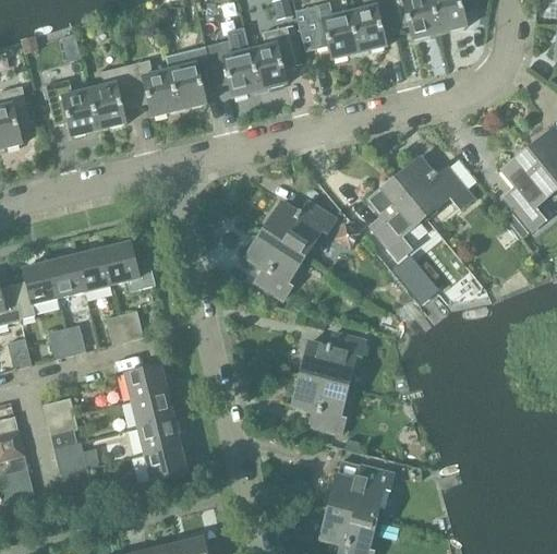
[(364,0),(366,7),(349,11),(360,51),(387,45),(383,31),(397,27),(389,0),(364,0)]
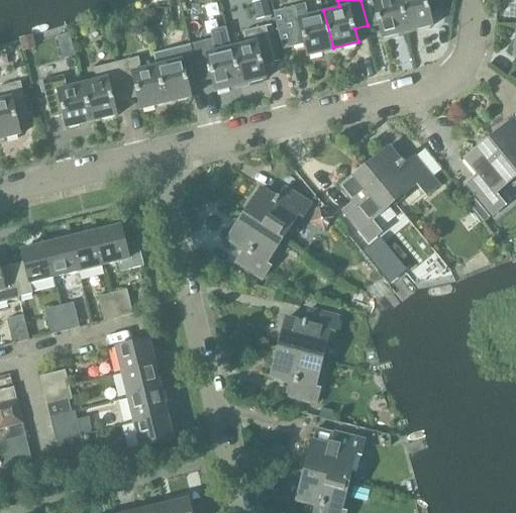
[(360,0),(368,25),(379,22),(382,36),(407,29),(400,0),(360,0)]
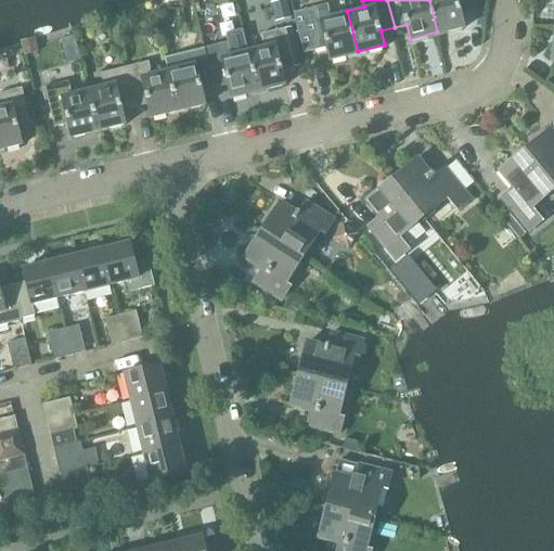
[(429,0),(437,31),(464,25),(461,11),(474,8),(472,0),(429,0)]
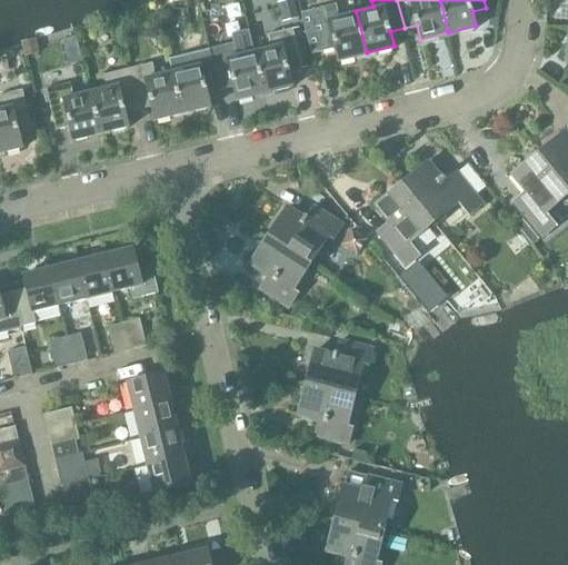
[(367,52),(356,11),(340,15),(337,1),(311,7),(322,48),(336,45),(339,59),(367,52)]
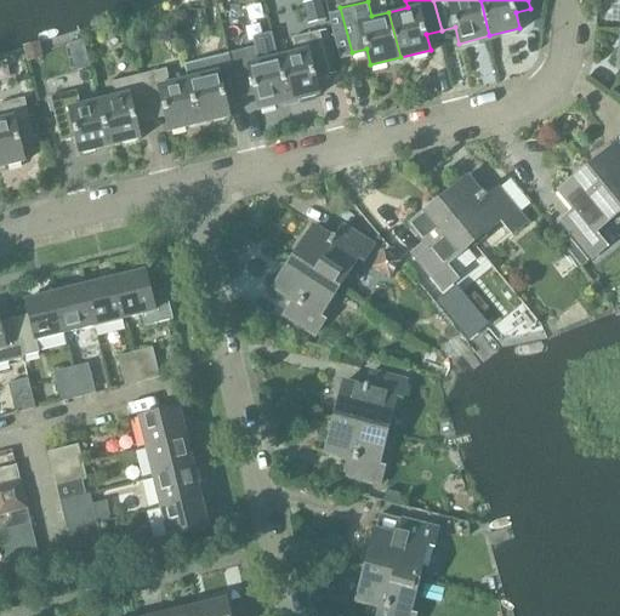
[(296,50),(278,55),(289,100),(319,92),(316,77),(330,73),(319,28),(293,34),(296,50)]
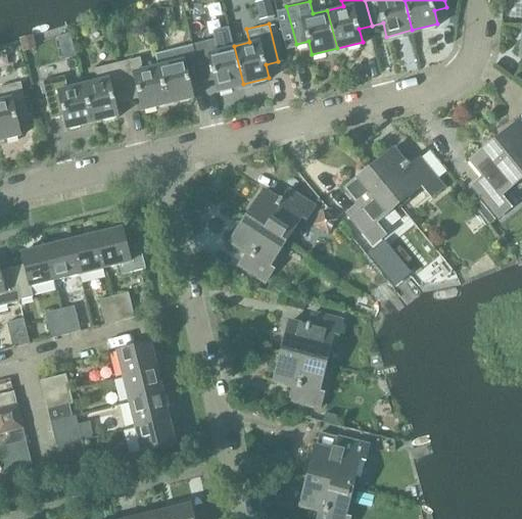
[(216,36),(193,42),(203,80),(215,78),(218,90),(243,84),(234,46),(219,49),(216,36)]
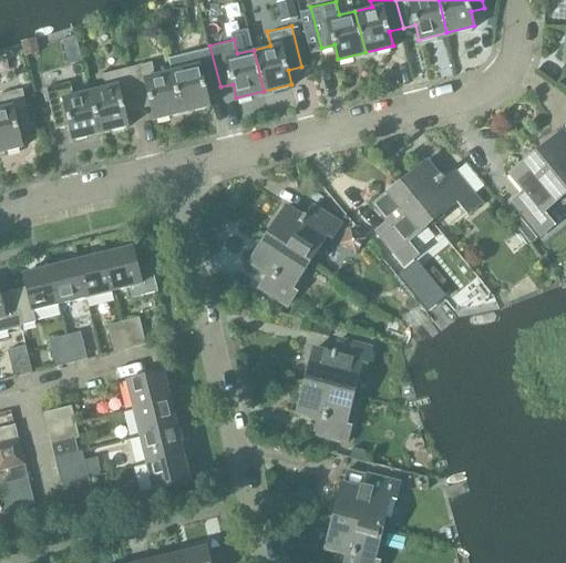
[(189,65),(172,70),(183,111),(211,104),(207,90),(220,86),(209,45),(185,51),(189,65)]
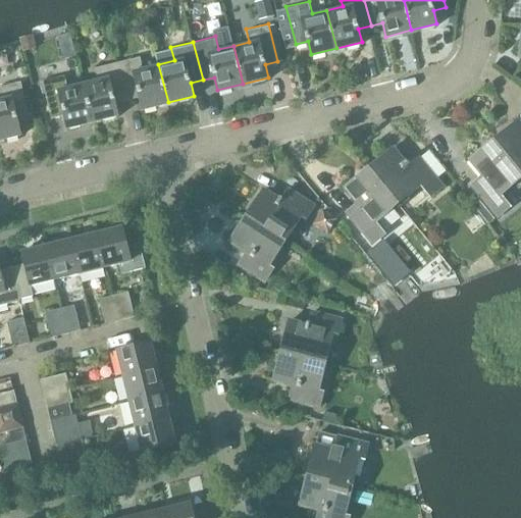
[(140,55),(118,60),(127,98),(139,96),(143,109),(168,102),(158,64),(144,68),(140,55)]
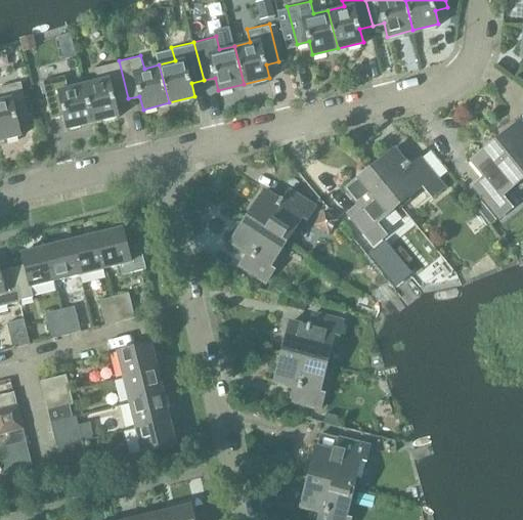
[(99,79),(84,83),(93,121),(119,115),(116,102),(128,98),(119,60),(96,67),(99,79)]
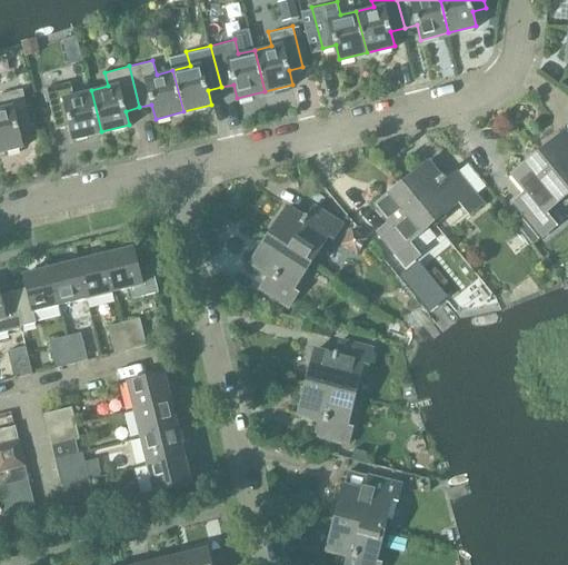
[(101,131),(91,90),(75,95),(71,80),(47,87),(57,128),(70,125),(73,139),(101,131)]
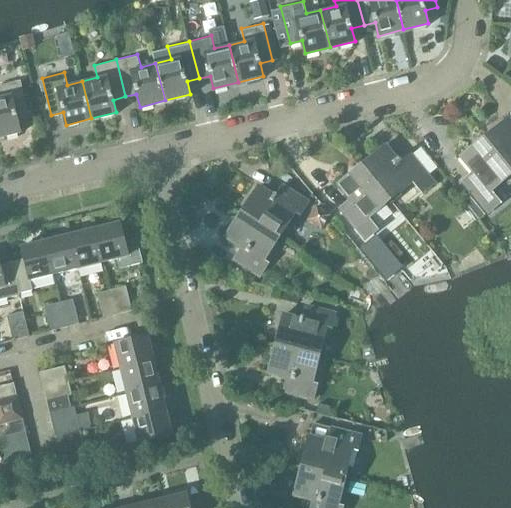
[(0,91),(1,96),(0,96),(0,136),(21,131),(18,118),(30,115),(20,78),(0,83),(0,91)]
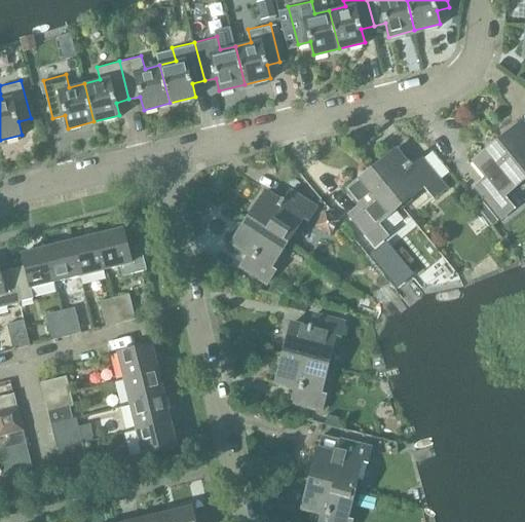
[(524,123),(522,120),(497,139),(524,173),(524,123)]
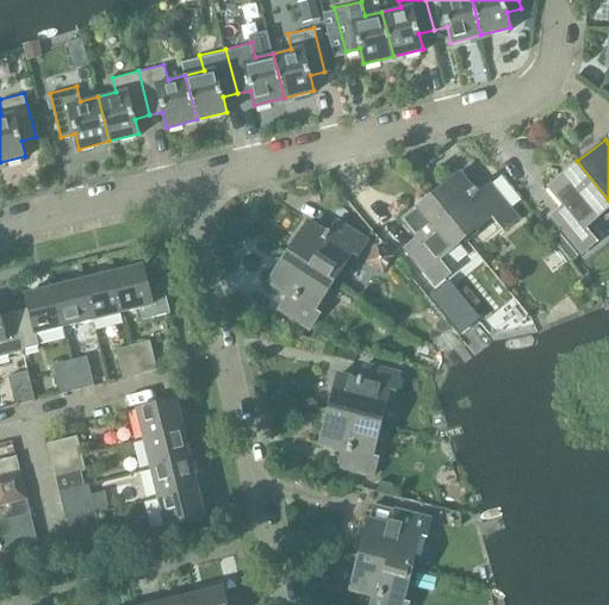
[(608,200),(577,161),(550,184),(565,201),(552,212),(582,249),(595,237),(584,224),(608,203),(608,200)]
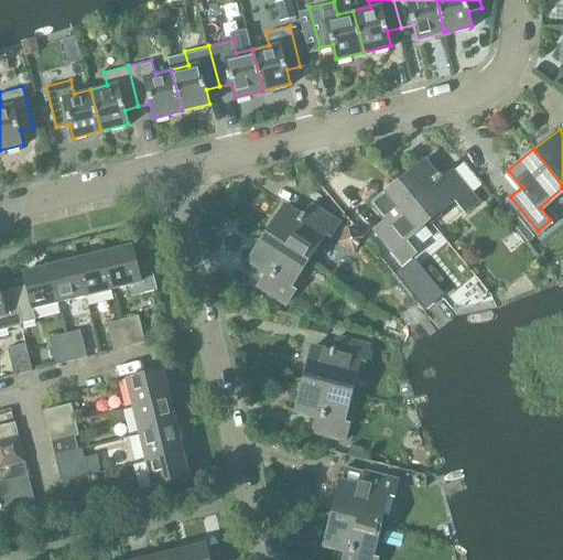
[(424,158),(399,179),(430,217),(455,196),(466,208),(478,198),(451,164),(437,174),(424,158)]
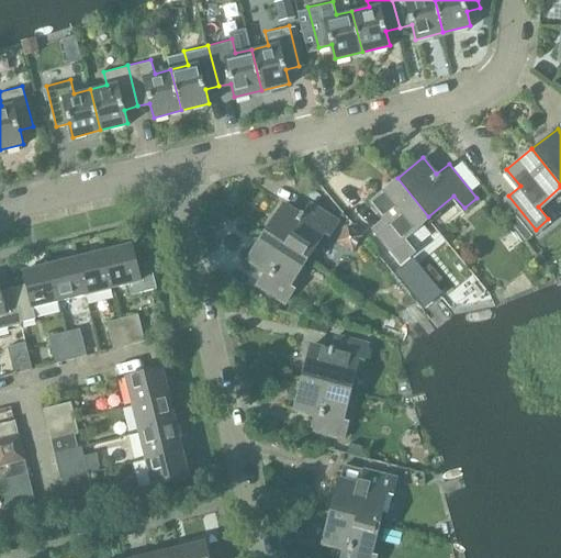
[(428,216),(397,178),(372,199),(385,215),(373,225),(401,259),(414,249),(404,236),(428,216)]
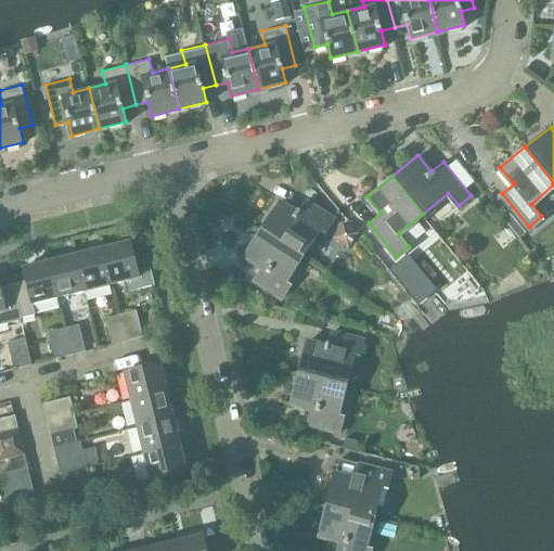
[(546,215),(553,209),(553,201),(550,194),(538,201),(546,215)]
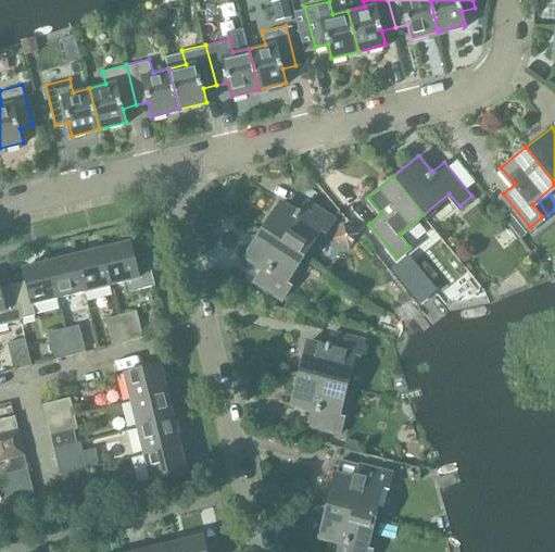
[(280,200),(262,227),(303,254),(320,227),(325,230),(333,217),(306,199),(298,212),(280,200)]
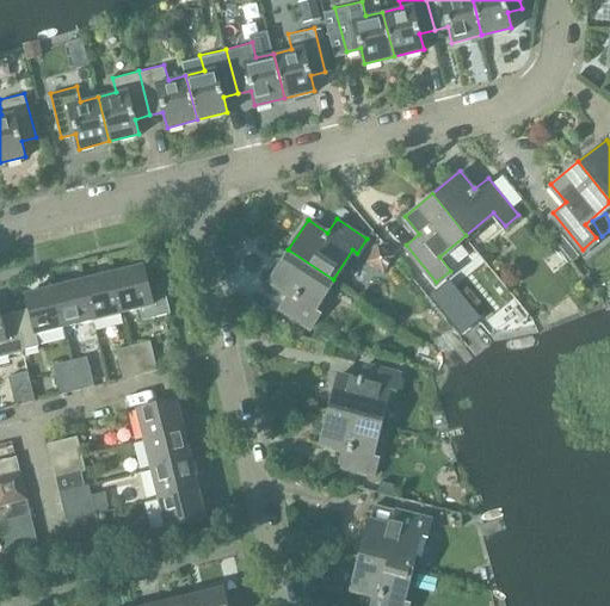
[(578,252),(560,230),(553,235),(572,258),(578,252)]
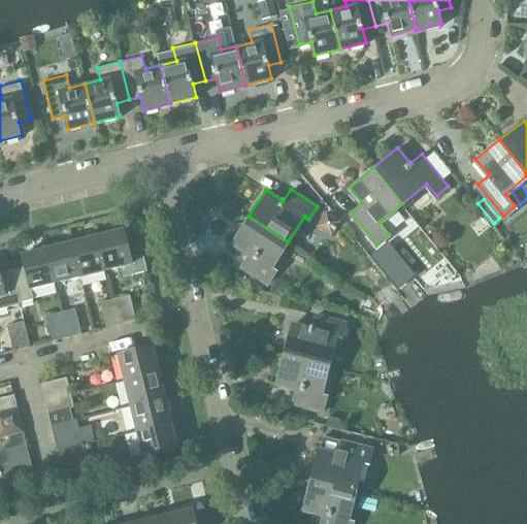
[(405,203),(384,220),(394,233),(416,217),(405,203)]
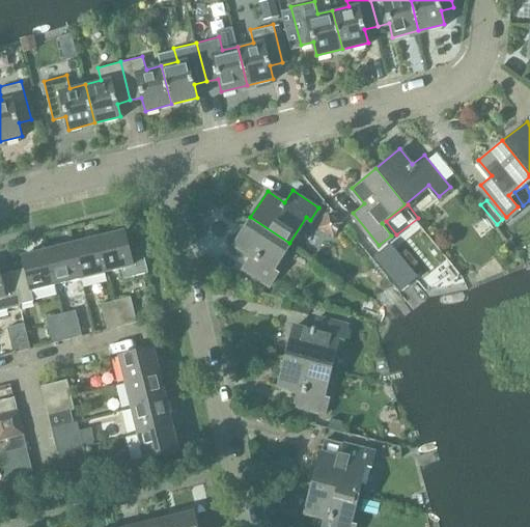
[(333,234),(342,220),(328,212),(318,225),(333,234)]
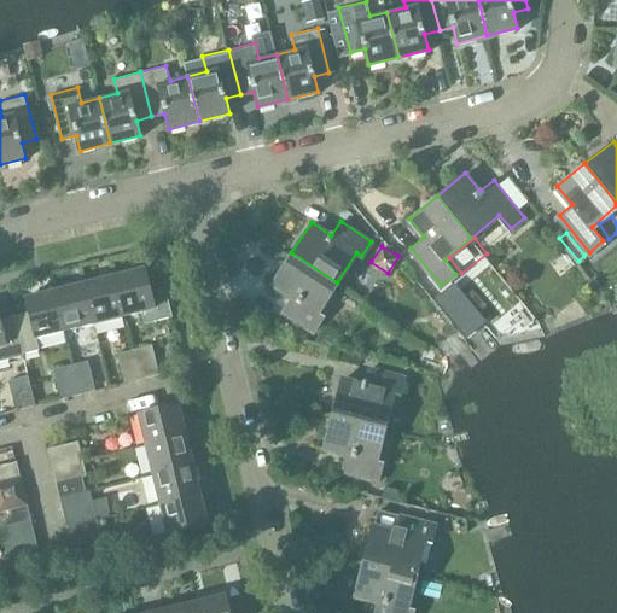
[(337,282),(291,252),(272,282),(292,296),(283,309),(313,330),(322,315),(318,311),(337,282)]
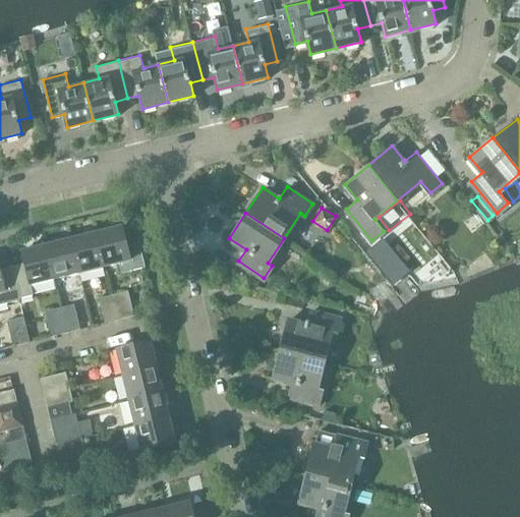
[(122,224),(97,231),(105,265),(120,261),(122,271),(146,265),(139,240),(126,243),(122,224)]
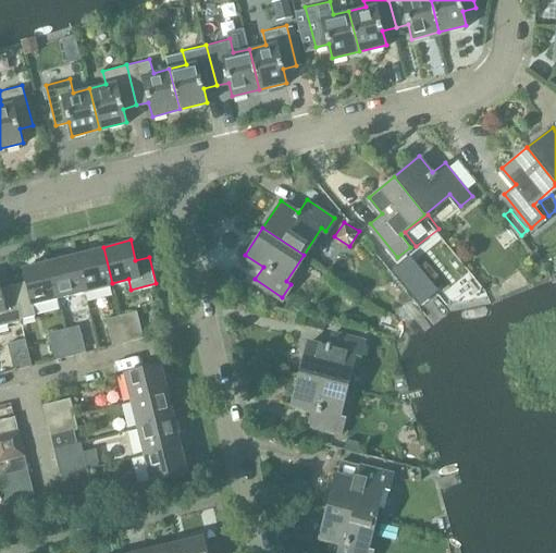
[(103,247),(76,254),(85,290),(112,283),(103,247)]
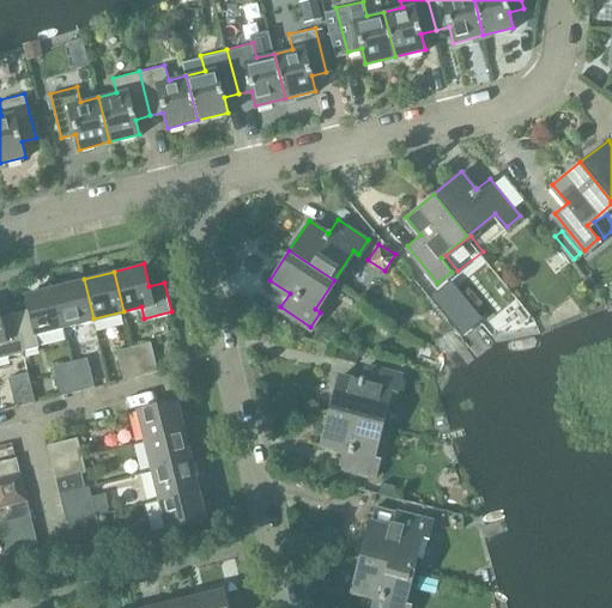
[(84,279),(55,286),(65,326),(94,318),(84,279)]
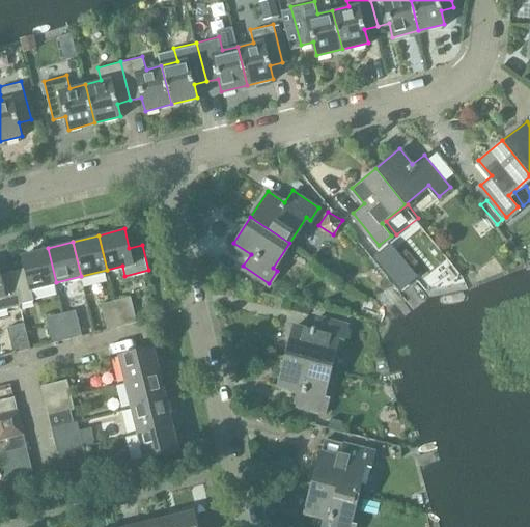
[(24,266),(11,269),(20,302),(34,298),(32,287),(56,282),(48,248),(22,254),(24,266)]
